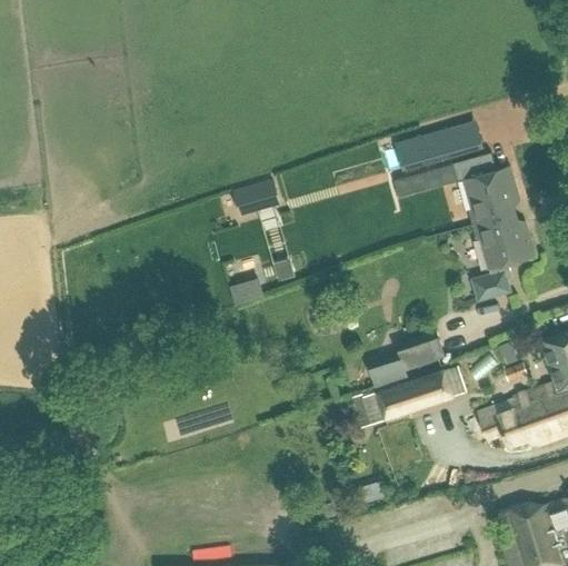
[(406,170),(455,157),(448,131),(412,140),(395,147),(400,167),(406,170)]
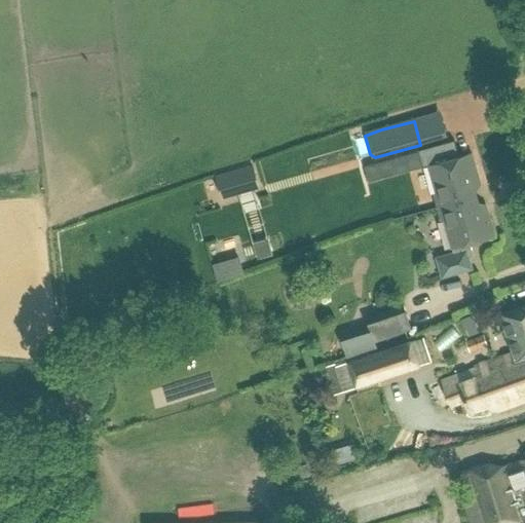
[(437,210),(473,199),(469,187),(473,183),(471,175),(476,174),(471,155),(457,159),(454,150),(450,148),(441,150),(438,154),(441,163),(427,167),(436,195),(433,196),(437,210)]
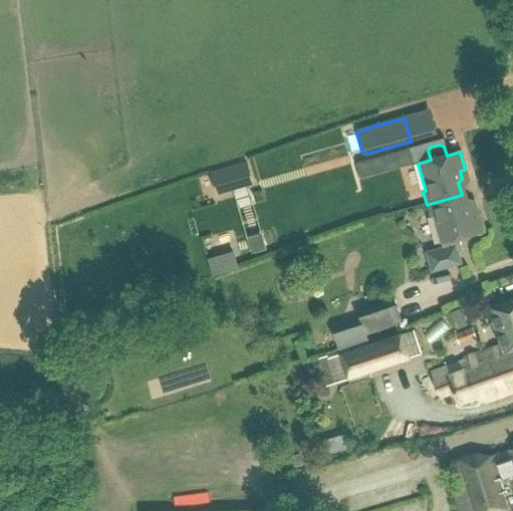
[(399,162),(405,188),(417,185),(411,159),(399,162)]
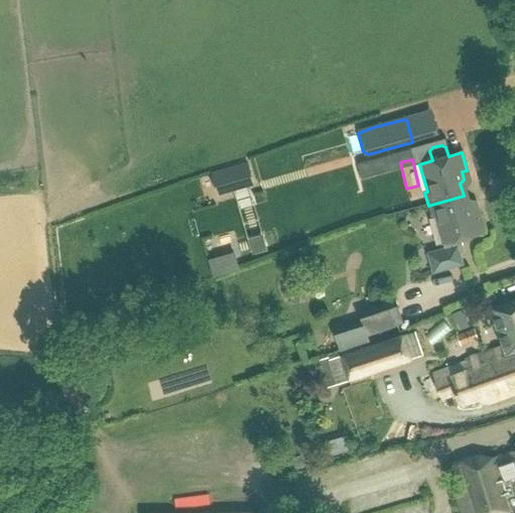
[(252,184),(247,164),(212,173),(217,194),(252,184)]
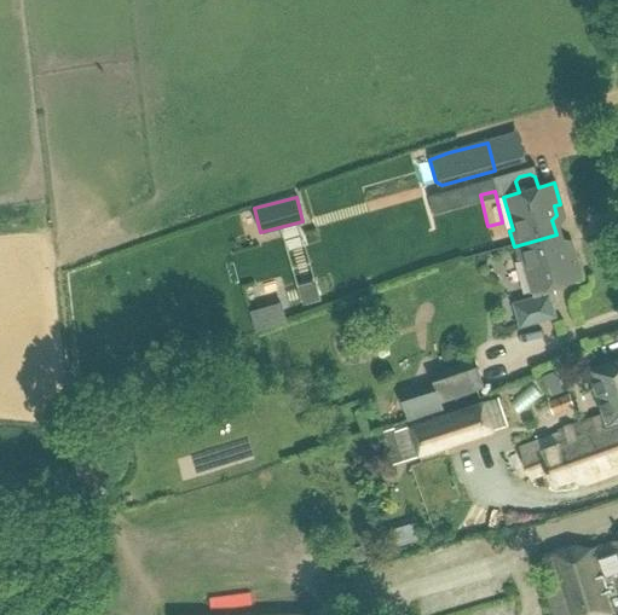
[(531,295),(533,301),(513,307),(517,315),(515,315),(519,329),(554,319),(549,300),(554,299),(552,289),(581,282),(576,260),(570,262),(566,253),(560,250),(556,235),(514,247),(519,264),(521,262),(531,295)]
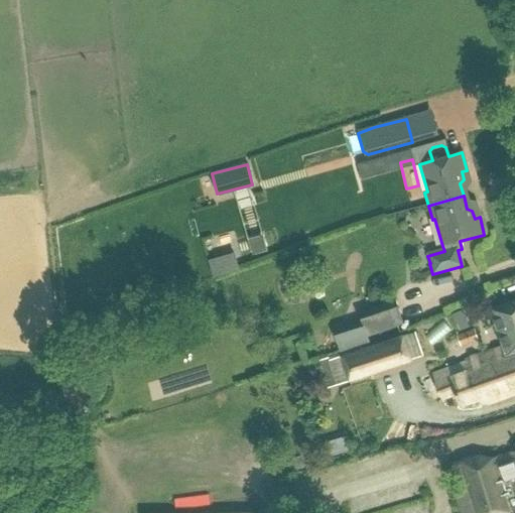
[(213,278),(239,271),(234,254),(209,261),(213,278)]
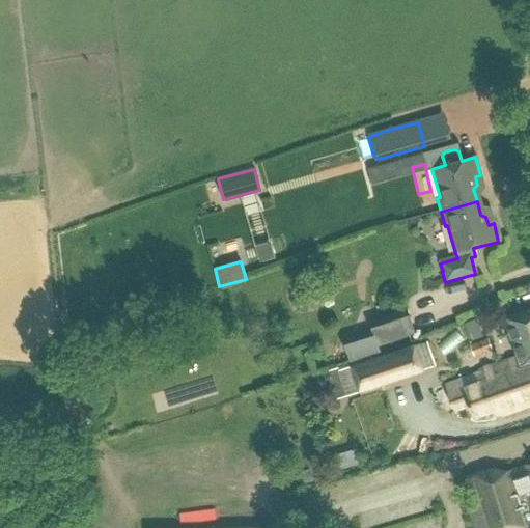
[(529,363),(529,309),(503,321),(517,359),(504,363),(508,374),(522,370),(521,367),(529,363)]
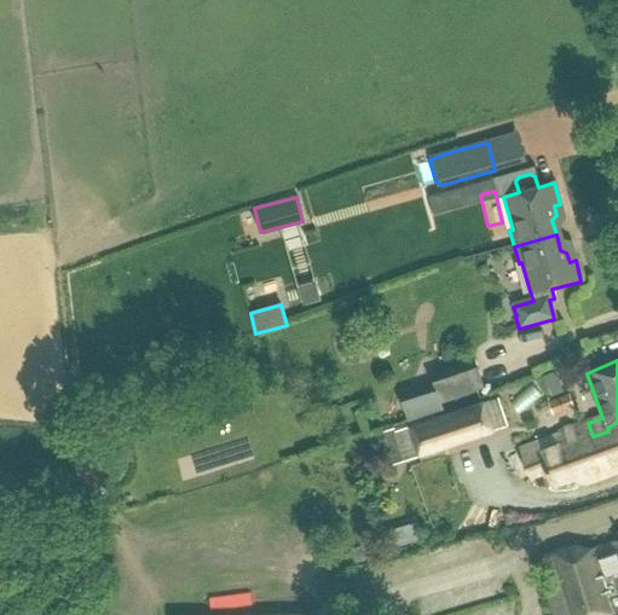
[(406,424),(442,412),(439,405),(481,392),(472,363),(427,376),(431,386),(398,396),(406,424)]
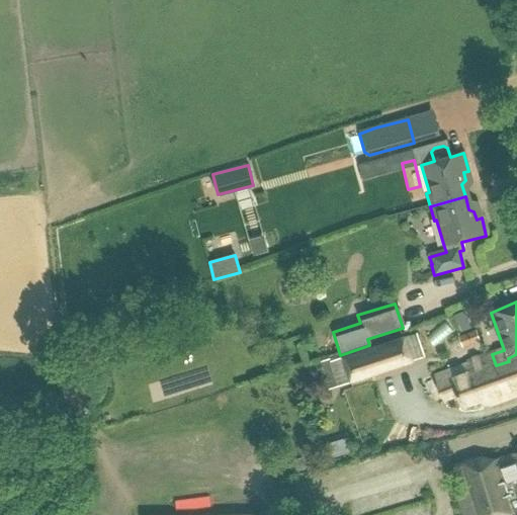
[(340,358),(327,363),(336,388),(348,383),(413,361),(422,358),(415,334),(403,338),(403,337),(340,357),(340,358)]
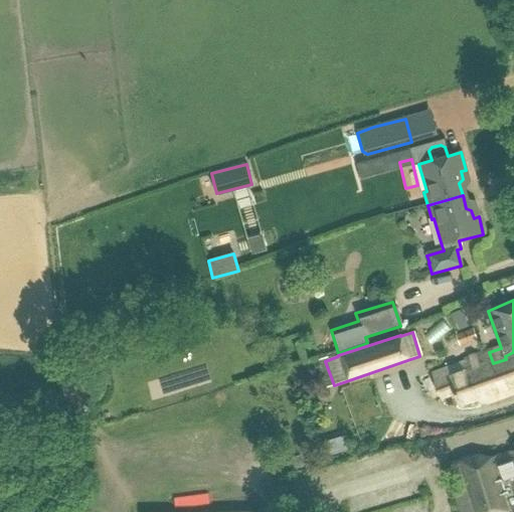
[(458,346),(467,343),(463,333),(455,337),(458,346)]
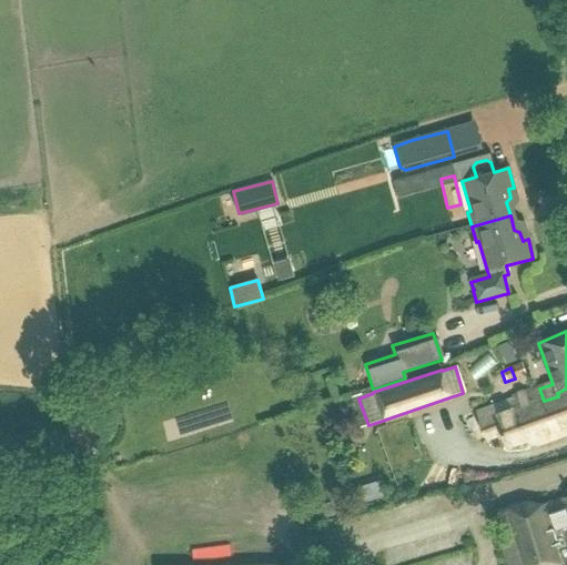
[(566,389),(557,393),(558,396),(544,401),(539,389),(510,400),(512,402),(475,415),(485,441),(500,435),(505,449),(527,441),(527,442),(532,441),(534,447),(566,434),(566,389)]
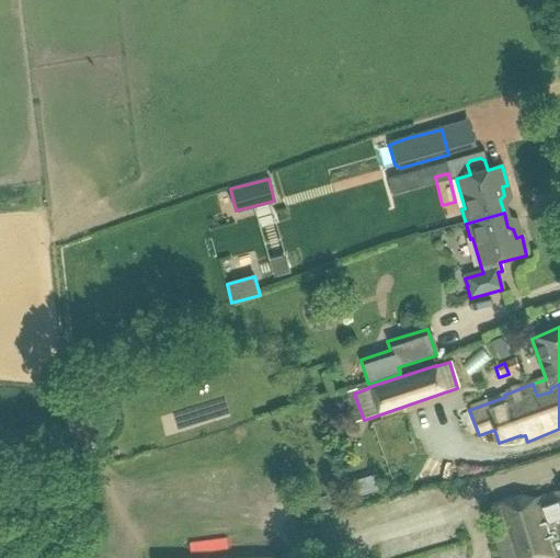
[(559,557),(559,492),(535,501),(518,498),(482,512),(486,523),(493,520),(498,531),(490,534),(498,557),(559,557)]
